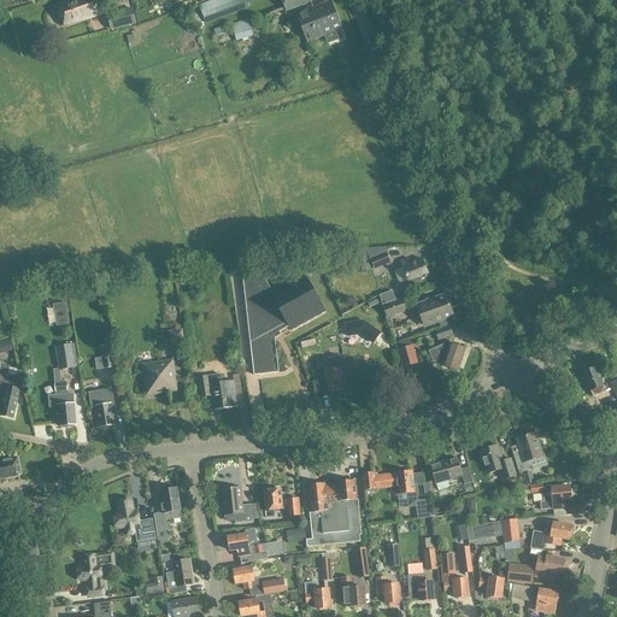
[(97,0),(72,0),(58,5),(66,27),(103,13),(97,0)]
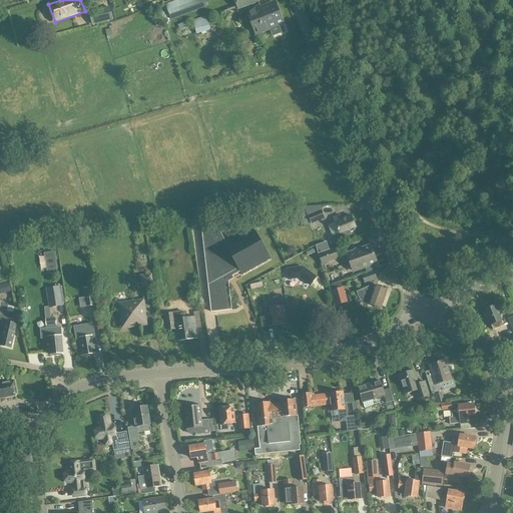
[(170,17),(205,4),(205,3),(212,0),(234,0),(238,10),(260,2),(259,0),(174,0),(165,3),(170,17)]
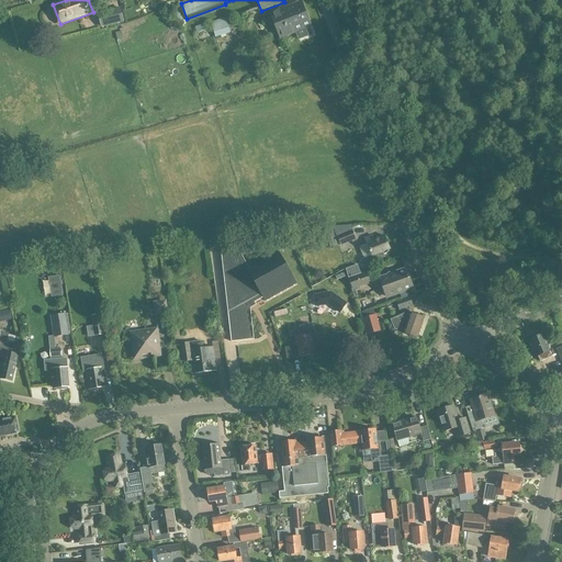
[(280,10),(270,14),(280,38),(312,26),(302,1),(285,8),(284,6),(279,8),(280,10)]
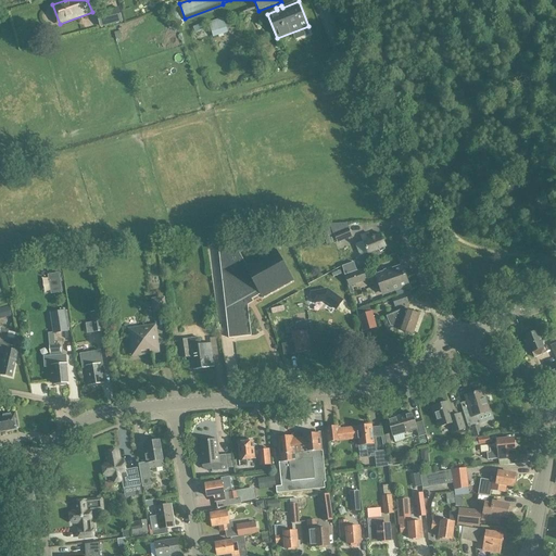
[(119,7),(97,13),(100,27),(123,22),(119,7)]
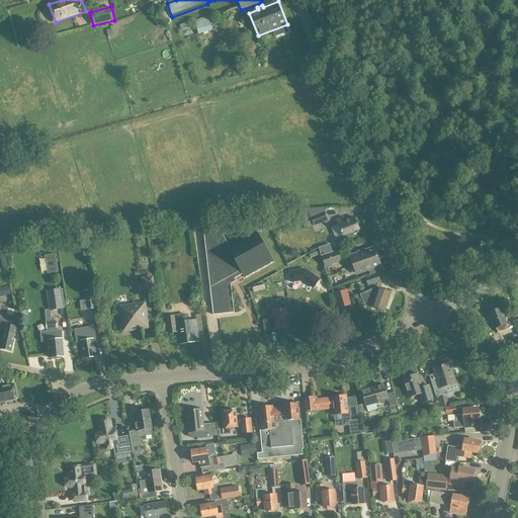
[(208,16),(195,21),(199,34),(212,30),(208,16)]
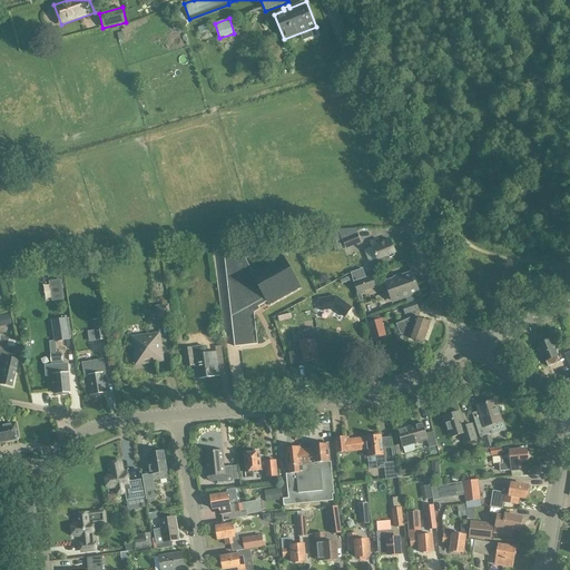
[(357,234),(343,241),(346,248),(361,242),(357,234)]
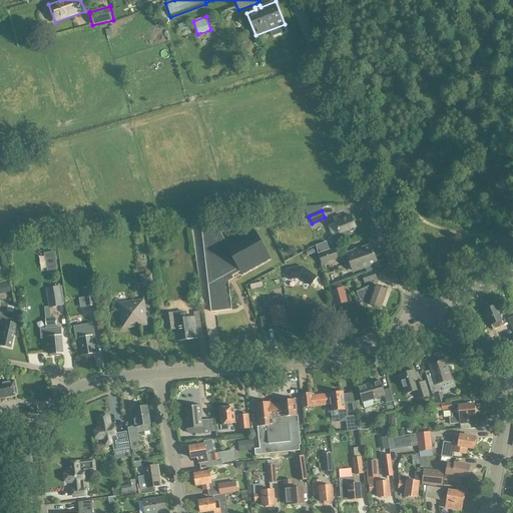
[(343,240),(352,236),(351,232),(356,230),(355,227),(356,227),(351,215),(342,219),(340,214),(333,217),(343,240)]
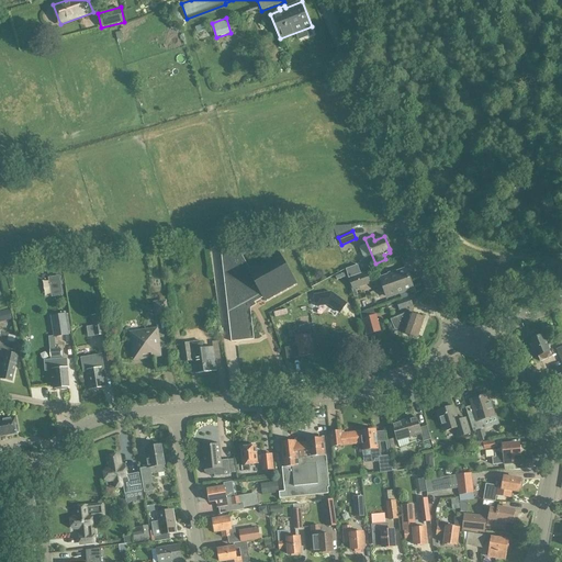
[(265,301),(295,284),(296,283),(279,253),(277,254),(277,255),(248,270),(235,246),(221,248),(232,343),(254,340),(249,305),(262,298),(265,301)]
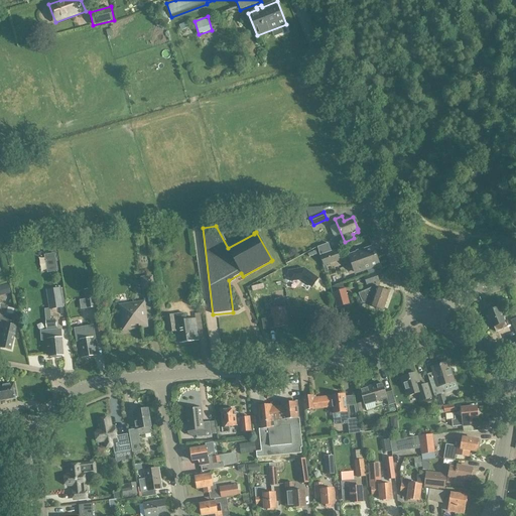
[(372,248),(350,256),(356,273),(379,265),(372,248)]
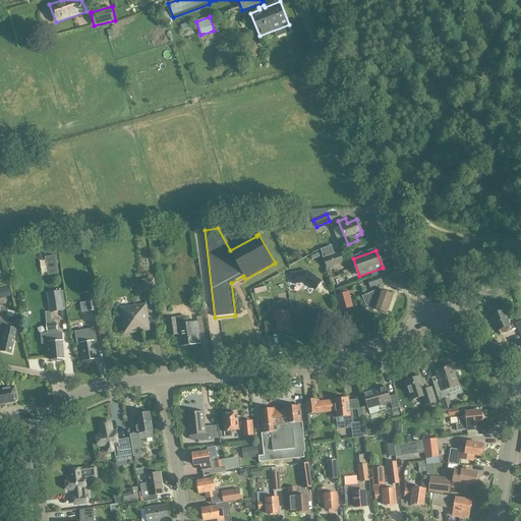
[(340,253),(325,259),(328,268),(343,263),(340,253)]
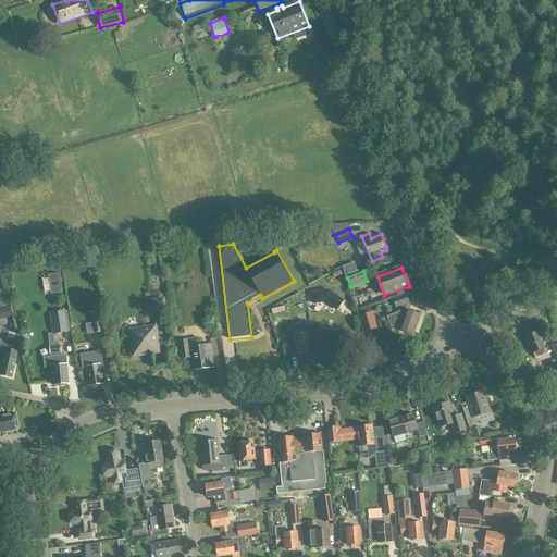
[(59,272),(47,273),(49,293),(61,292),(59,272)]
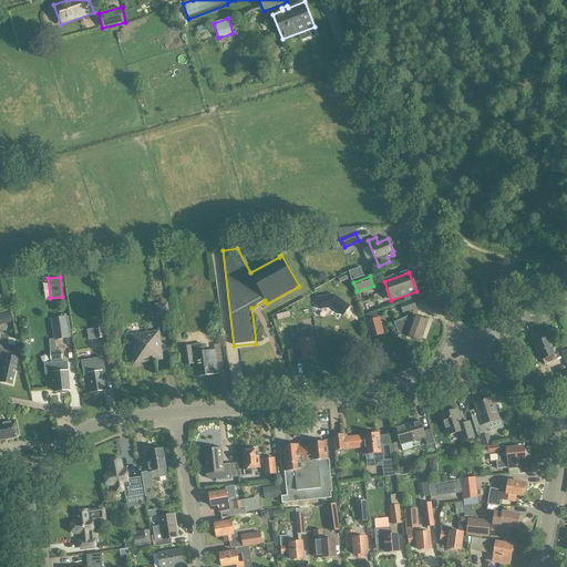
[(318,309),(331,307),(342,316),(350,306),(334,295),(317,297),(318,309)]
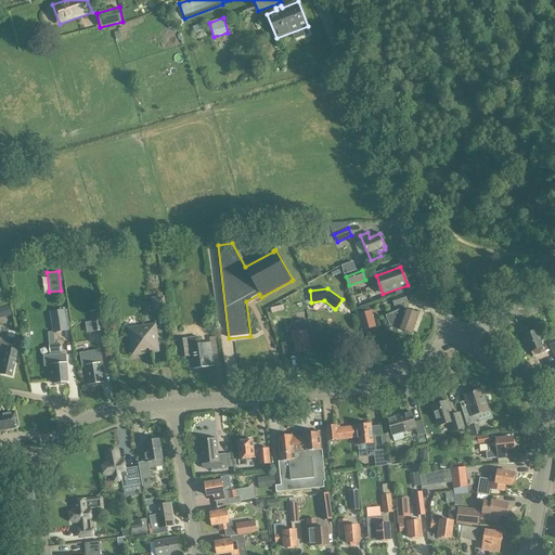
[(395,307),(408,302),(404,294),(391,298),(395,307)]
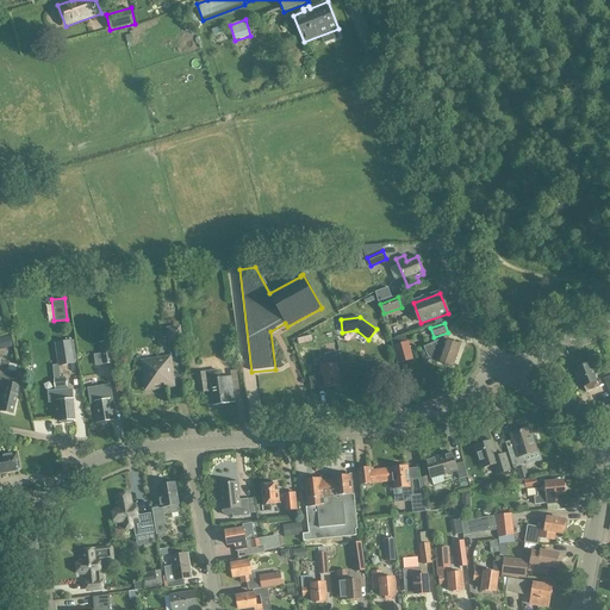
[(168,342),(182,340),(181,327),(166,328),(168,342)]
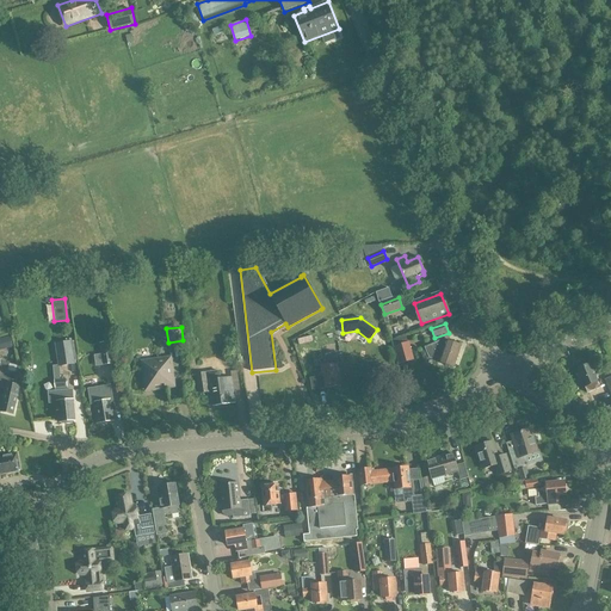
[(414,360),(409,343),(408,343),(406,337),(392,341),(393,349),(394,347),(399,364),(414,360)]
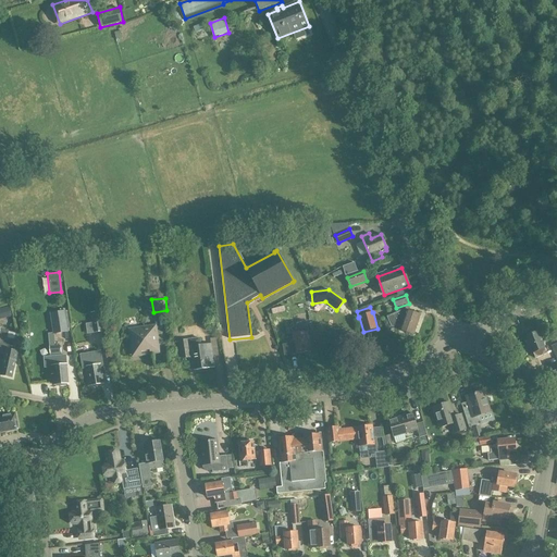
[(67,332),(64,309),(61,310),(61,312),(51,314),(54,334),(67,332)]
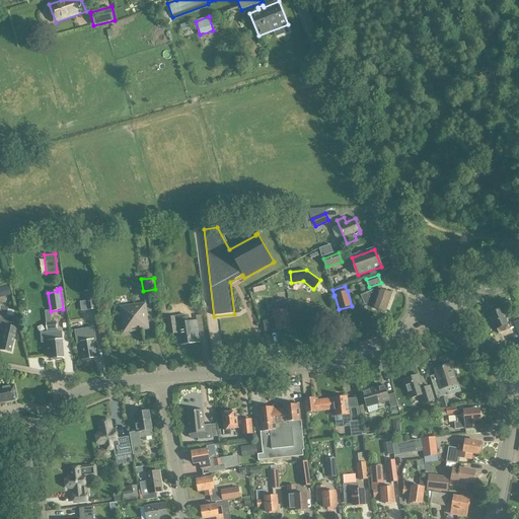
[(387,306),(388,306),(390,300),(389,300),(391,294),(380,290),(379,288),(361,296),(364,305),(385,312),(387,306)]
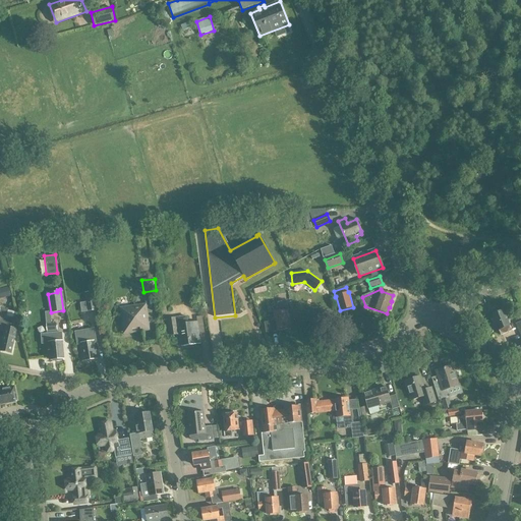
[(288,310),(280,312),(279,303),(272,304),(275,322),(276,322),(278,331),(283,330),(286,332),(288,332),(290,329),(291,329),(290,321),(293,320),(294,319),(293,313),(292,312),(288,313),(288,310)]
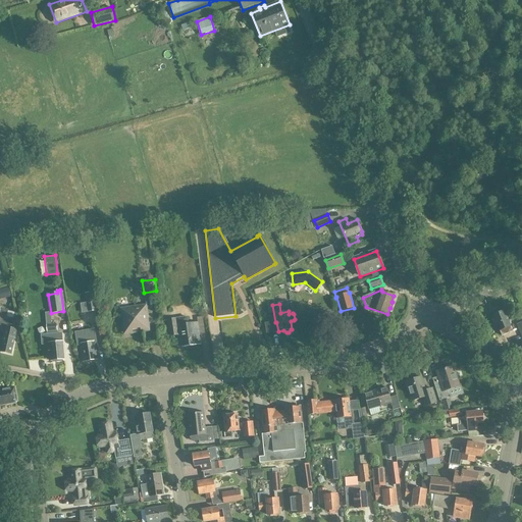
[(146,305),(119,309),(123,335),(150,331),(146,305)]
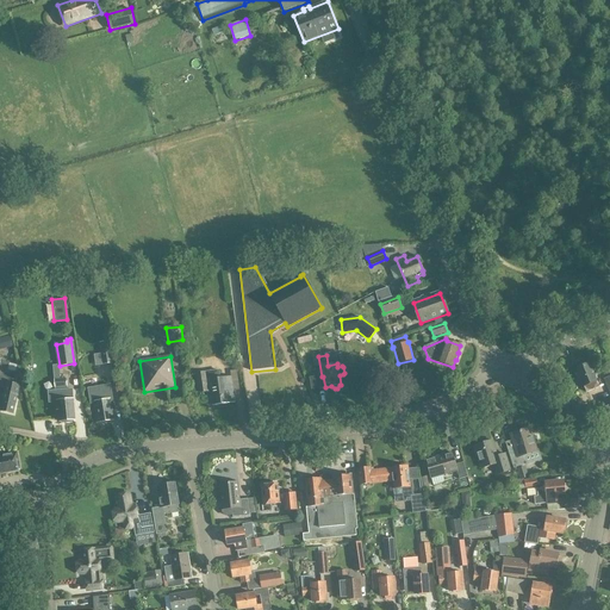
[(5,393),(0,411),(13,415),(18,396),(20,386),(14,384),(17,373),(7,372),(10,365),(1,362),(0,361),(0,380),(6,381),(7,384),(5,393)]
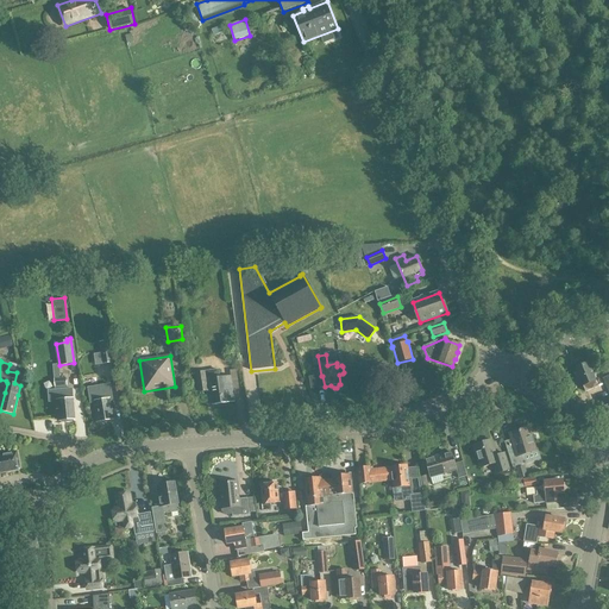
[(596,381),(589,363),(575,369),(578,378),(577,378),(581,388),(583,387),(585,393),(598,387),(596,381)]
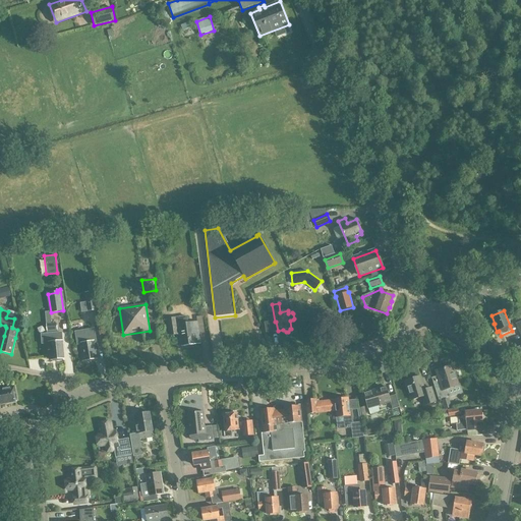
[(170,336),(180,334),(182,347),(200,344),(197,322),(187,324),(186,317),(167,321),(170,336)]
